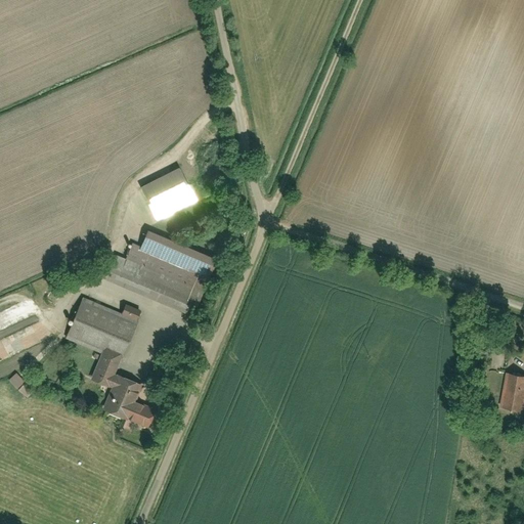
[(195,200),(178,167),(138,187),(155,220),(195,200)]
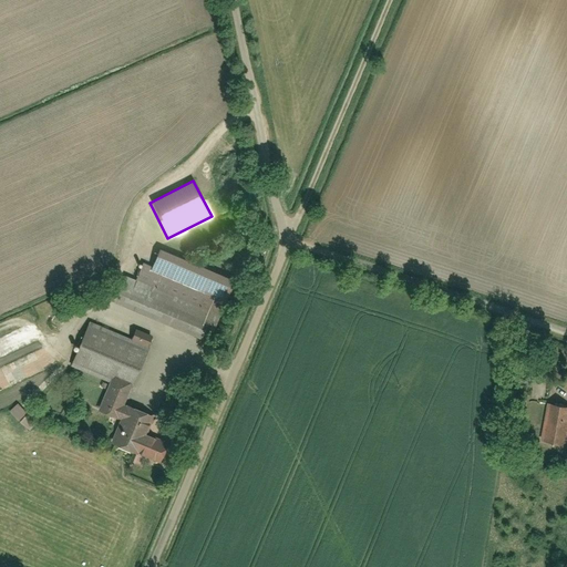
[(233,281),(158,249),(151,267),(142,263),(135,280),(125,277),(114,303),(207,342),(233,281)]
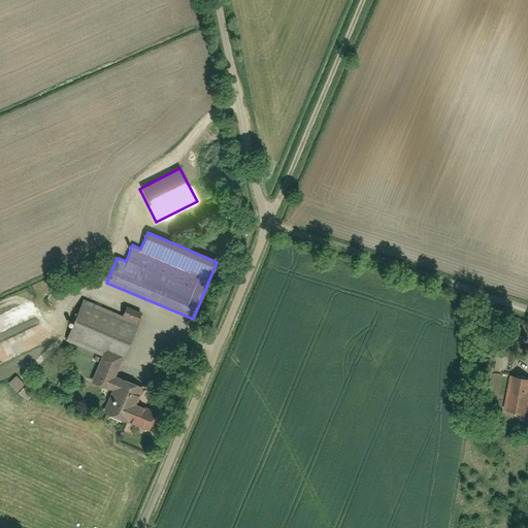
[(122,316),(83,300),(65,341),(102,357),(121,365),(139,323),(137,322),(141,314),(126,307),(122,316)]
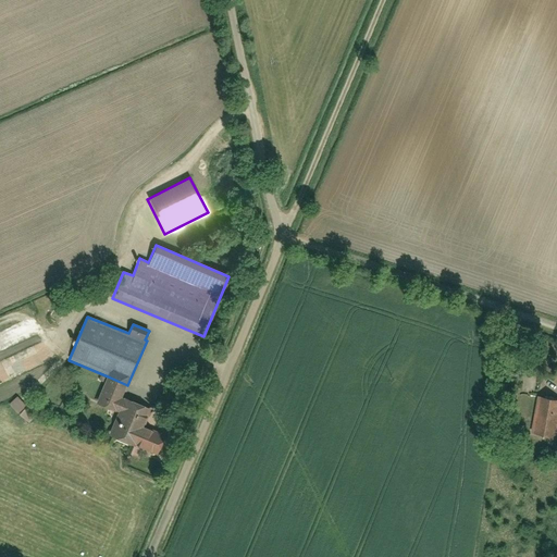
[(122,398),(127,385),(108,376),(96,404),(118,412),(108,435),(157,456),(165,435),(145,426),(151,410),(122,398)]
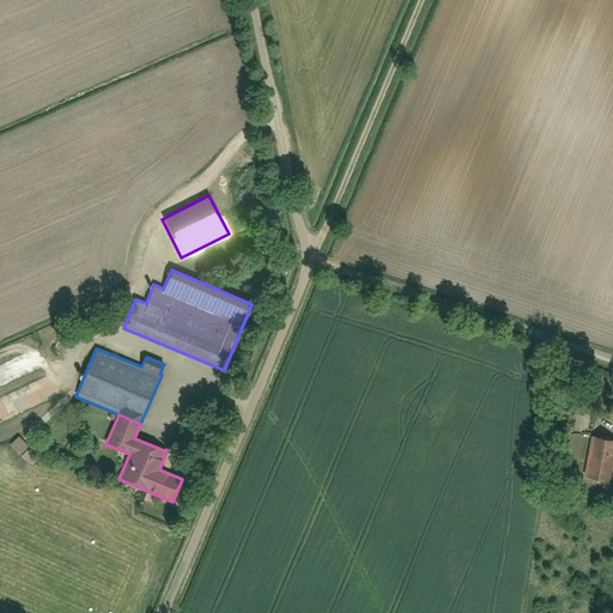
[(40,457),(18,437),(11,444),(32,466),(40,457)]
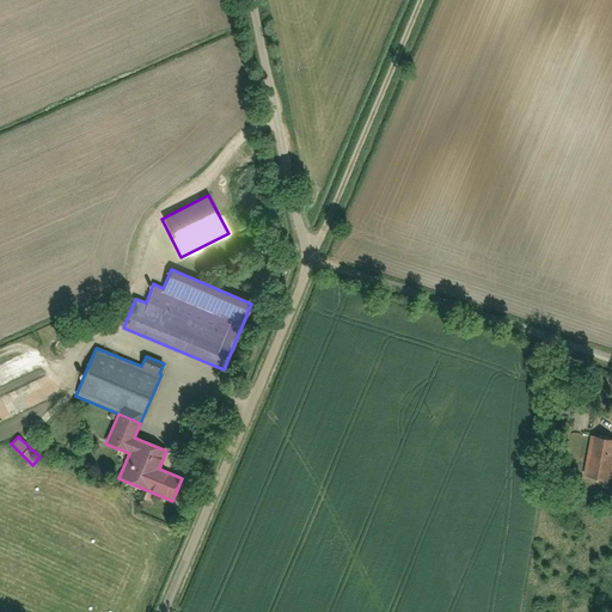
[(611,481),(611,439),(591,436),(583,477),(611,481)]
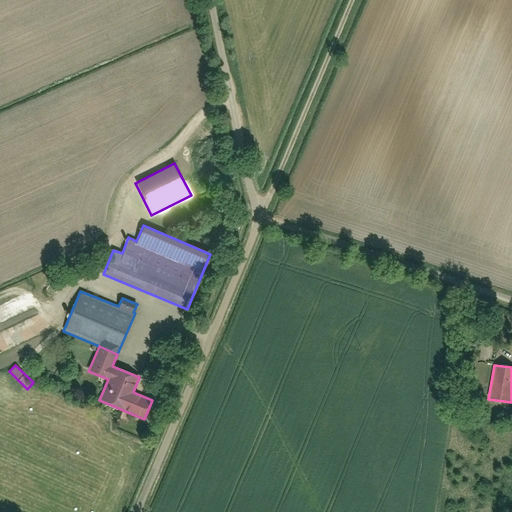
All buildings are outlined.
